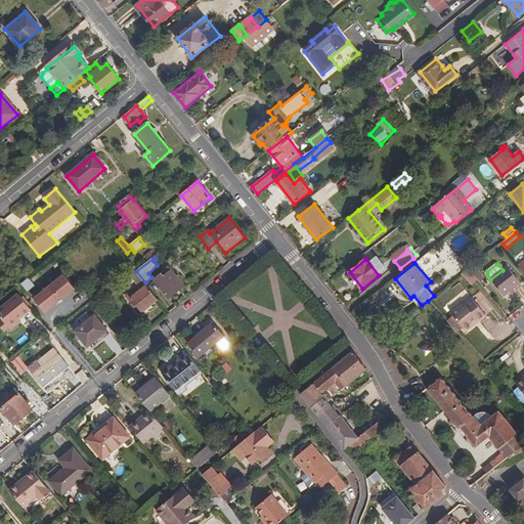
[(471,266),(469,268),(476,278),(479,276),(471,266)]
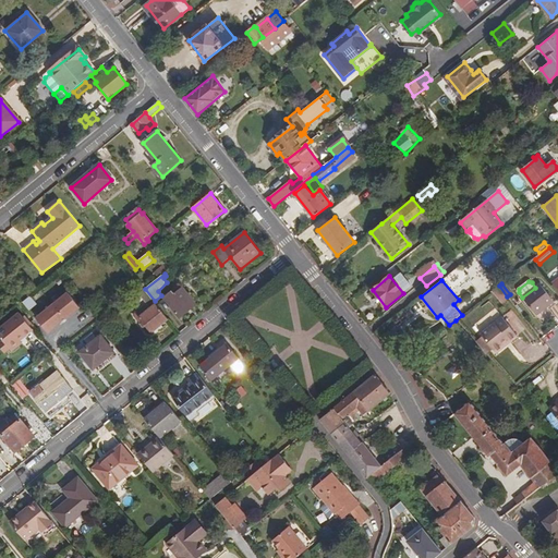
[(546,308),(554,303),(540,284),(535,288),(522,298),(536,316),(546,308)]
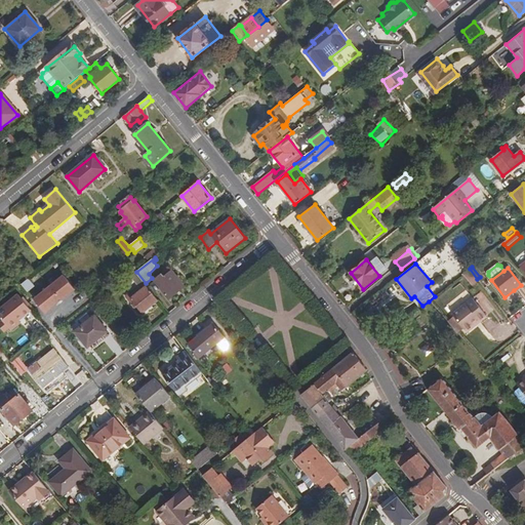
[(185,286),(172,271),(165,277),(163,274),(155,281),(169,299),(185,286)]
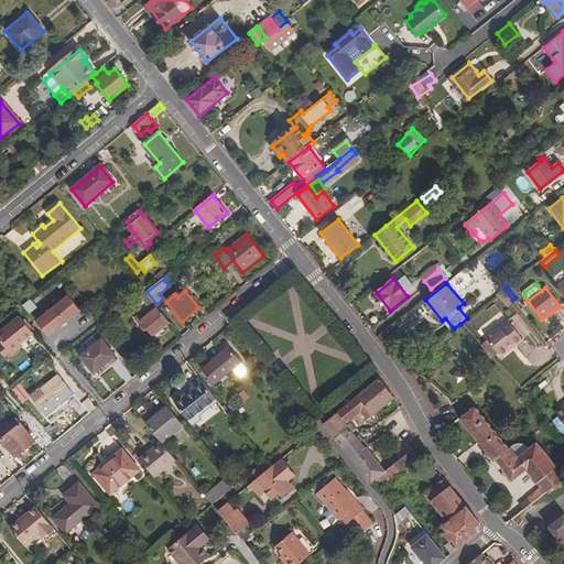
[(156,304),(147,292),(141,296),(143,300),(142,301),(150,310),(151,308),(153,312),(149,315),(145,311),(137,317),(153,337),(171,322),(156,304)]
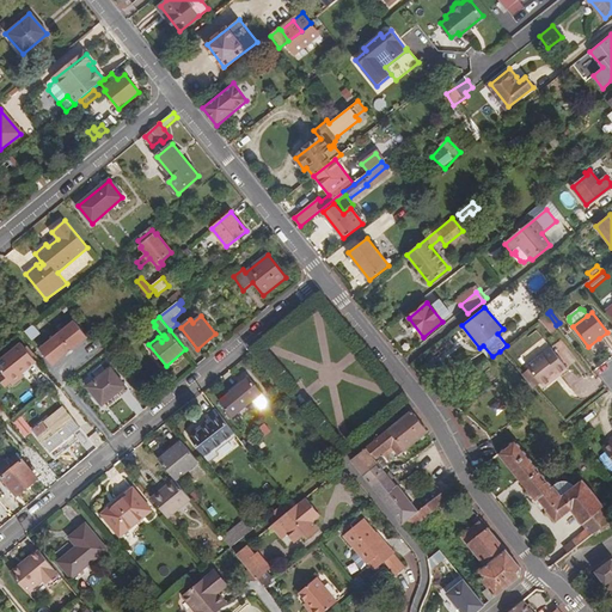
[(54,365),(87,336),(74,320),(40,349),(54,365)]
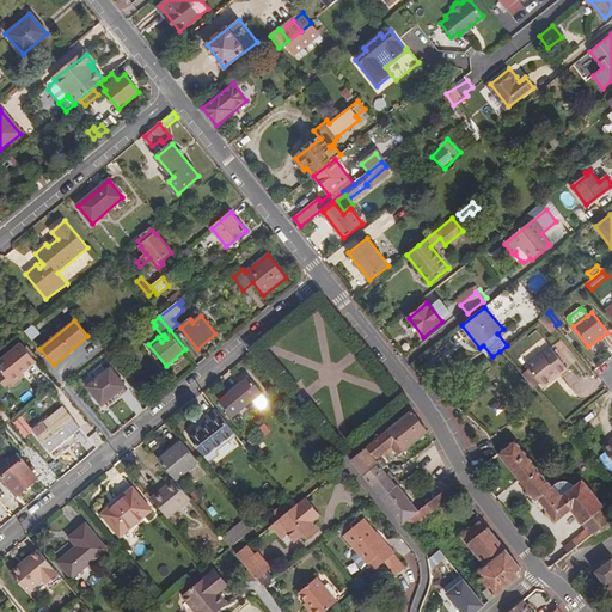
[(25,332),(31,340),(40,334),(34,326),(25,332)]
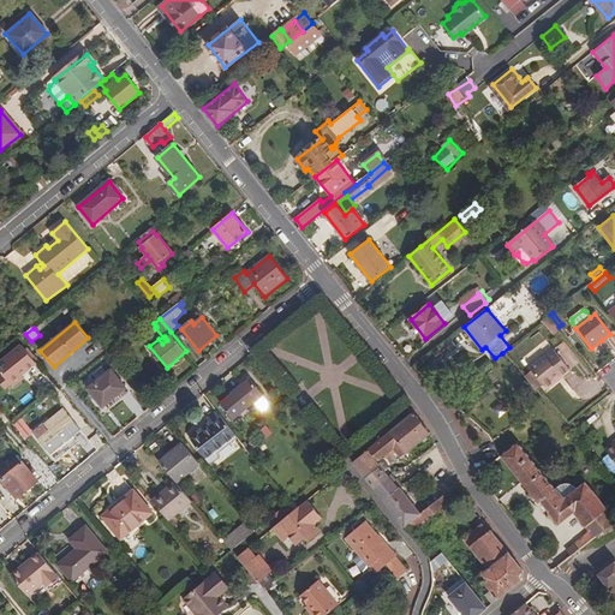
[(33,358),(25,350),(22,345),(0,362),(0,370),(3,375),(11,384),(13,387),(24,377),(21,372),(25,369),(28,371),(37,363),(33,358)]
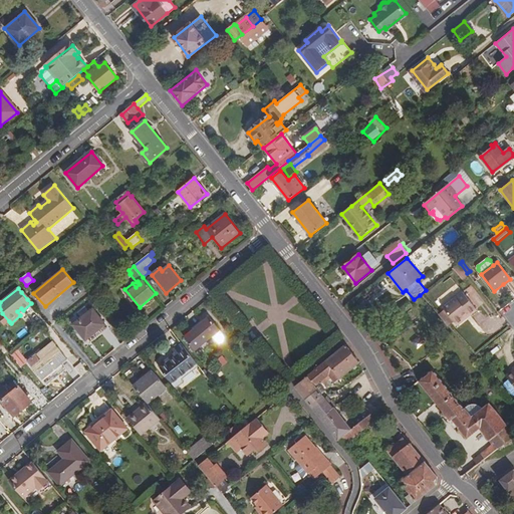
[(383,289),(367,299),(374,310),(391,301),(383,289)]
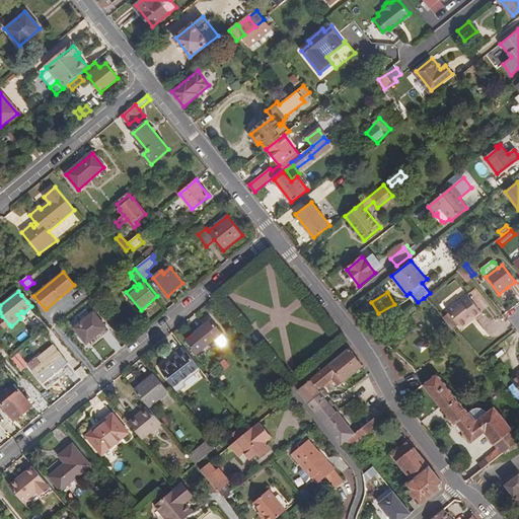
[(477,309),(464,292),(444,308),(446,311),(455,323),(456,323),(468,314),(469,316),(477,309)]
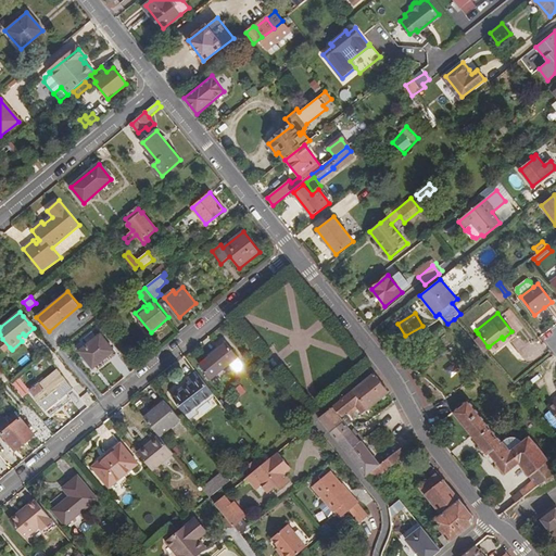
[(38,333),(34,328),(25,336),(29,341),(38,333)]
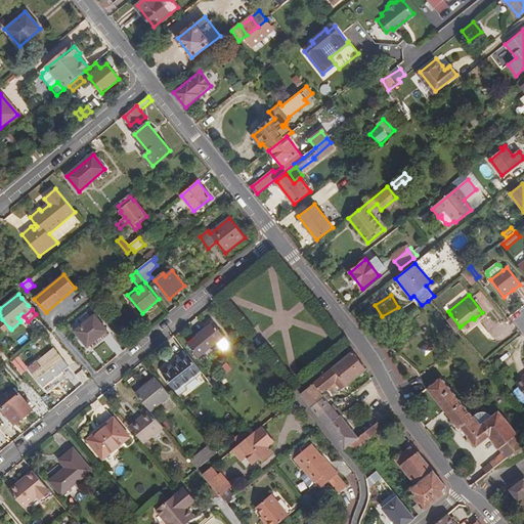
[(484,314),(482,312),(474,319),(476,321),(484,314)]
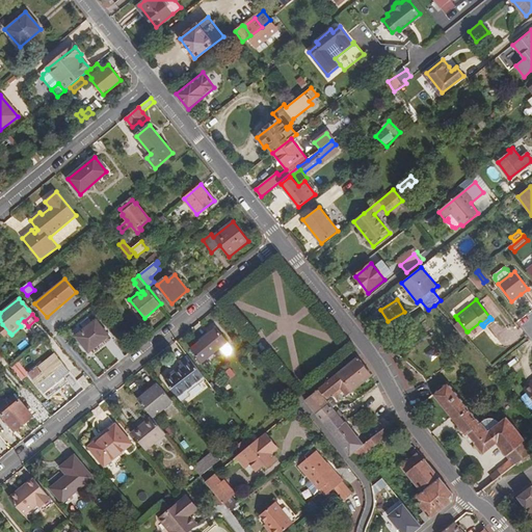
[(109,336),(97,320),(92,323),(88,318),(81,324),(84,329),(76,336),(86,349),(88,347),(91,350),(109,336)]
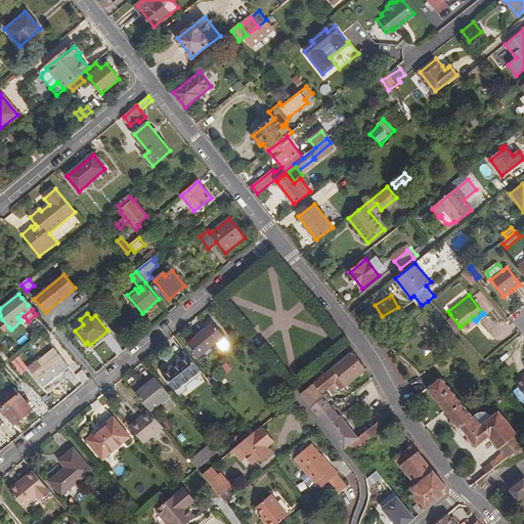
[(454,331),(460,326),(450,314),(444,319),(454,331)]
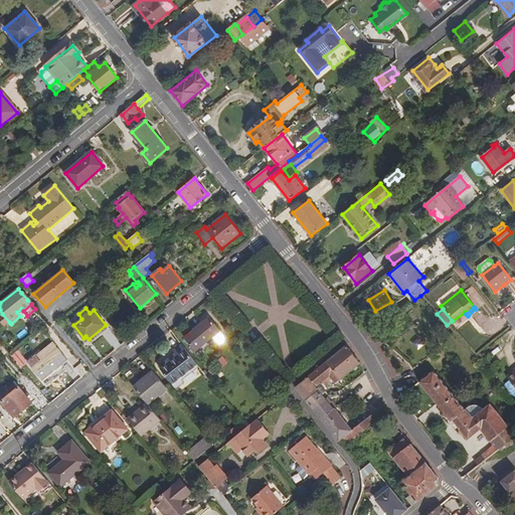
[(454,323),(466,314),(465,312),(453,321),(454,323)]
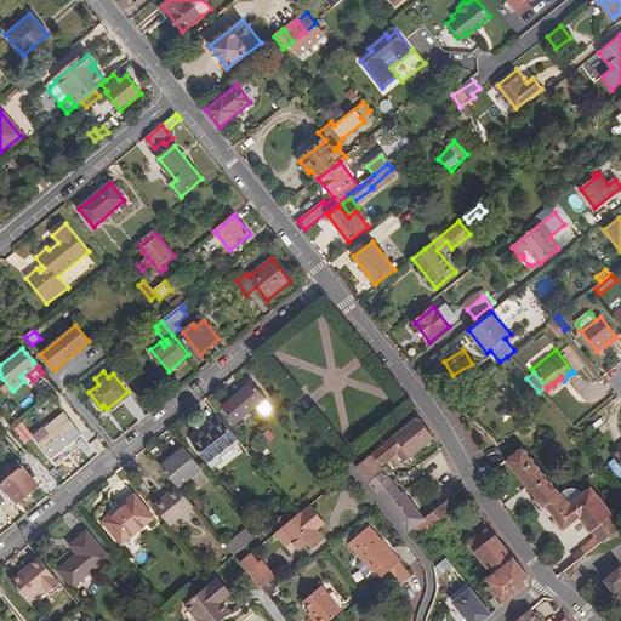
[(11,388),(3,379),(0,380),(0,386),(6,393),(11,388)]
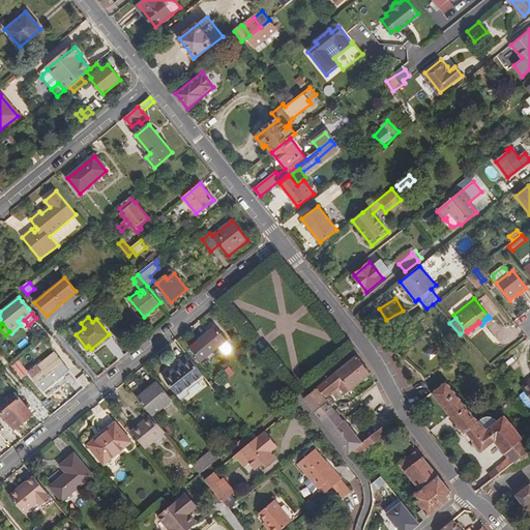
[(227,341),(216,327),(190,349),(201,361),(227,341)]
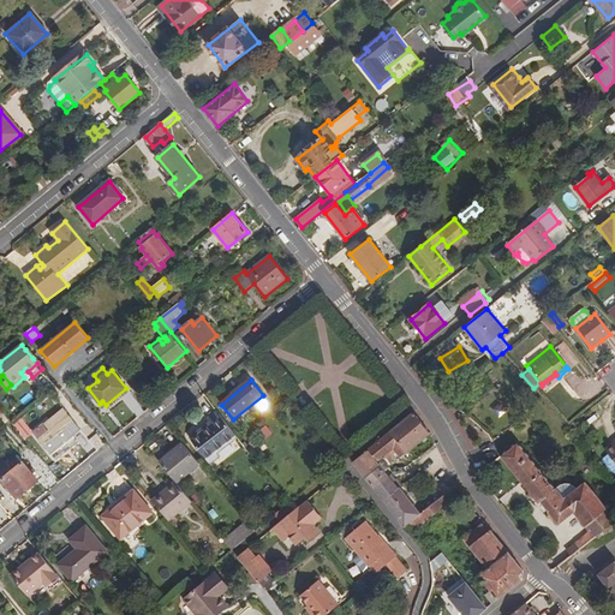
[(502,418),(508,410),(500,404),(493,411),(502,418)]
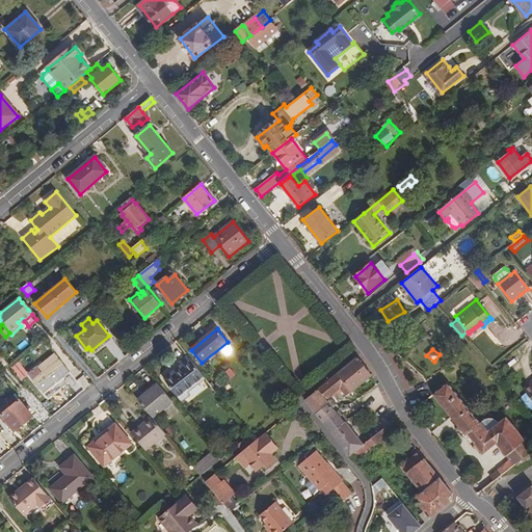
[(187,392),(205,378),(188,355),(179,363),(181,367),(164,380),(181,402),(190,396),(187,392)]
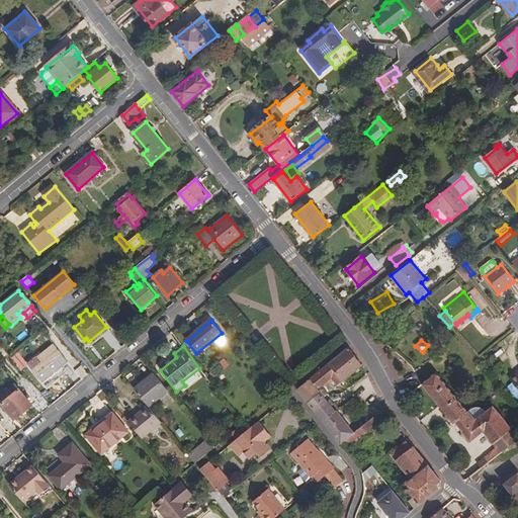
[(362,365),(349,348),(329,363),(344,380),(362,365)]
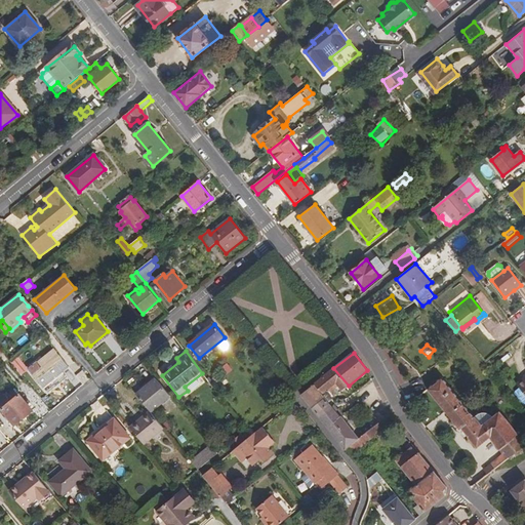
[(43,388),(70,366),(61,354),(42,368),(38,362),(29,369),(43,388)]
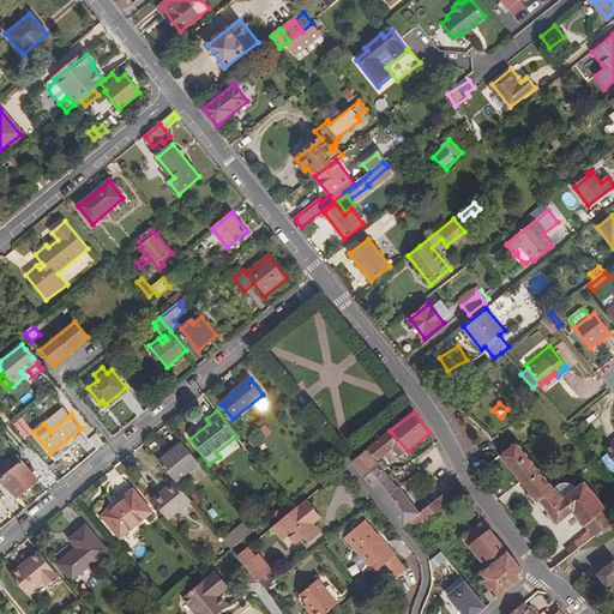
[(408,451),(390,431),(374,443),(385,456),(393,447),(401,457),(408,451)]
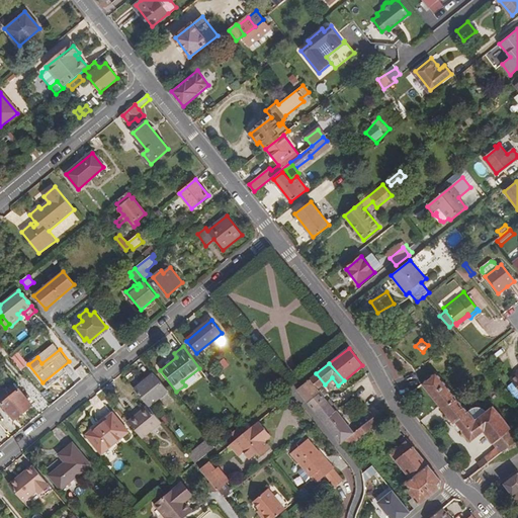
[(437,372),(422,384),(449,418),(455,421),(455,423),(462,431),(461,433),(469,443),(483,433),(496,449),(485,457),(485,458),(478,464),(481,468),(517,439),(517,438),(493,407),(476,421),(437,372)]
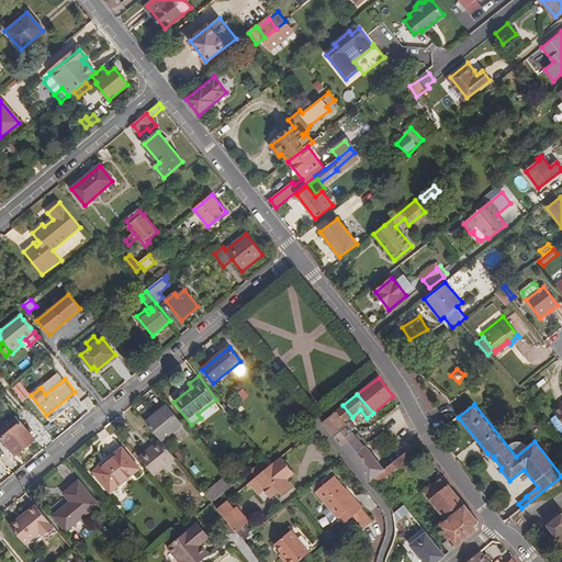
[(352,417),(343,405),(323,423),(334,437),(349,426),(346,422),(352,417)]
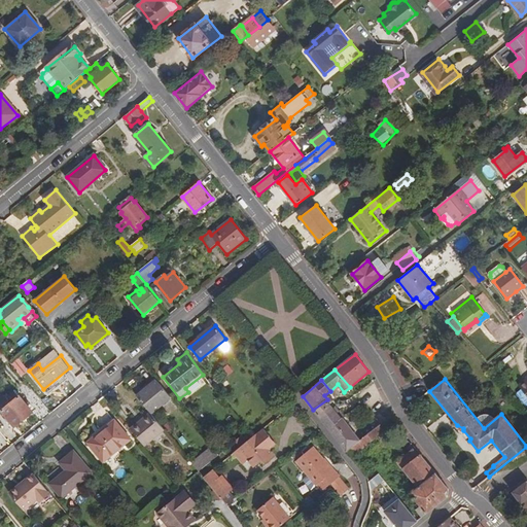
[(171,397),(157,381),(137,396),(150,413),(151,414),(171,397)]
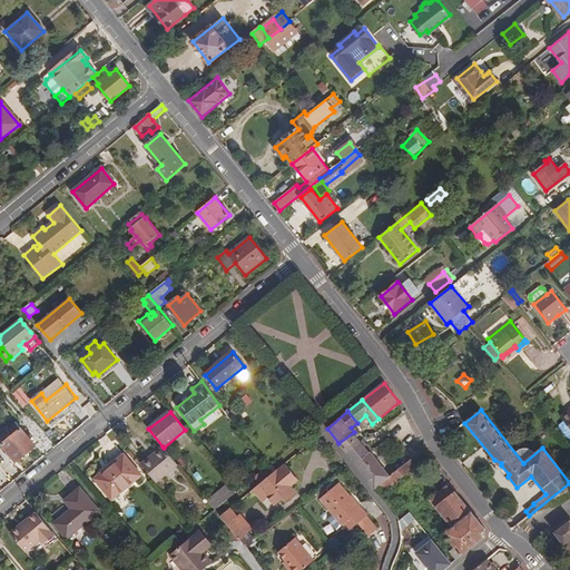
[(0,441),(16,461),(35,445),(21,429),(12,436),(3,426),(0,429),(0,441)]
